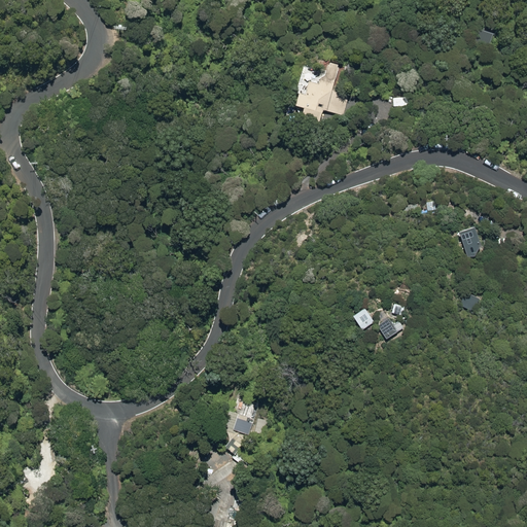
[(488,53),(494,35),(477,29),(470,46),(488,53)]
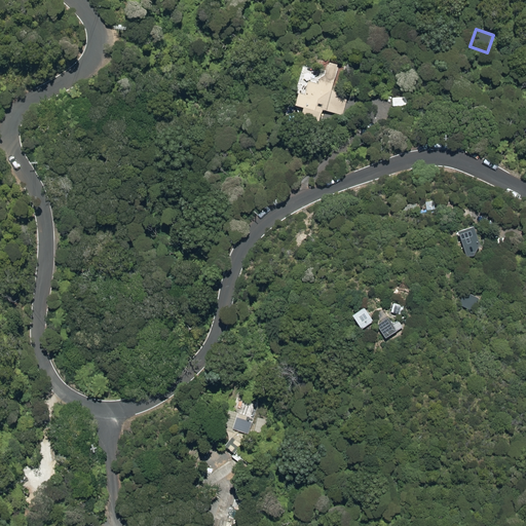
[(348,98),(330,92),(337,69),(327,66),(324,78),(320,77),(317,87),(307,84),(304,96),(297,94),(294,106),(302,108),(299,120),(316,124),(321,112),(342,119),(348,98)]
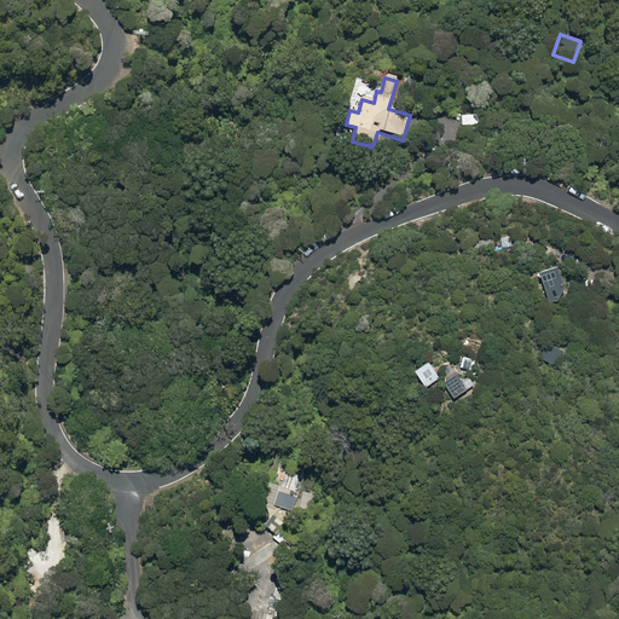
[(492,250),(490,236),(475,238),(478,253),(492,250)]
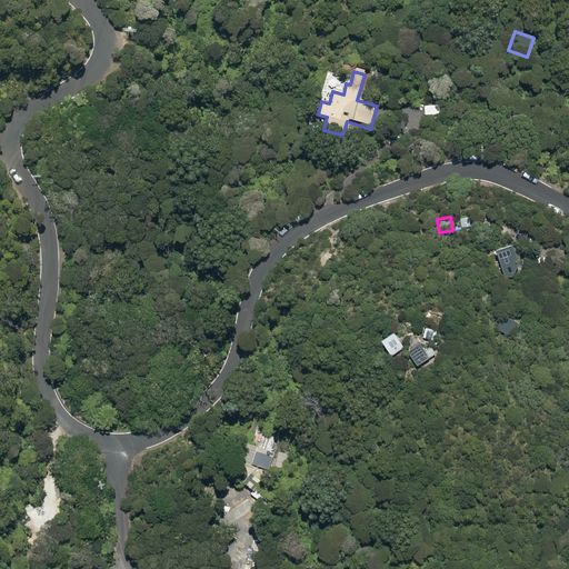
[(509,245),(492,250),(502,277),(510,276),(516,261),(509,245)]
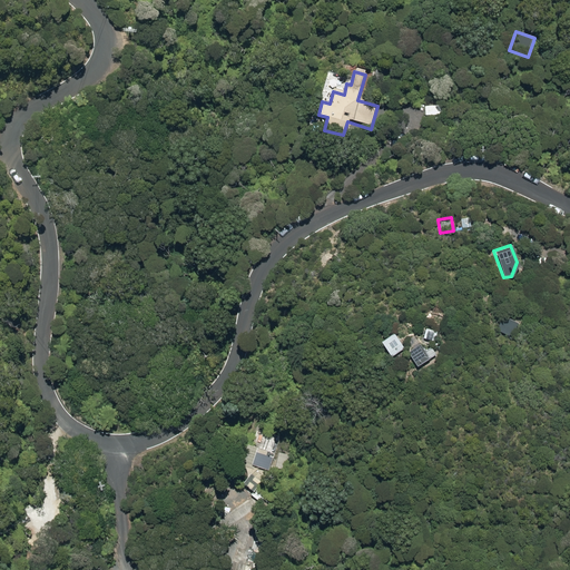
[(503,315),(497,328),(510,336),(518,323),(503,315)]
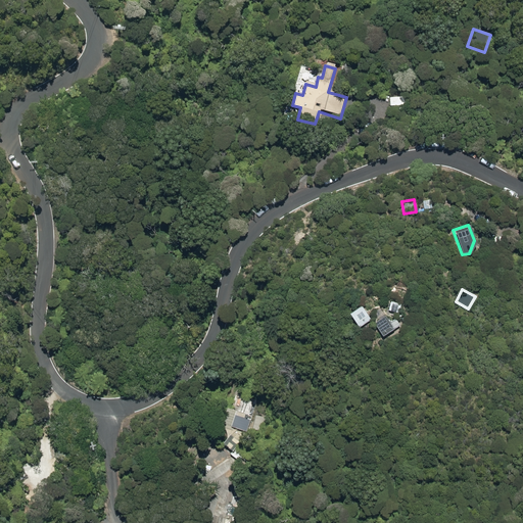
[(348,313),(358,327),(370,319),(361,304),(348,313)]
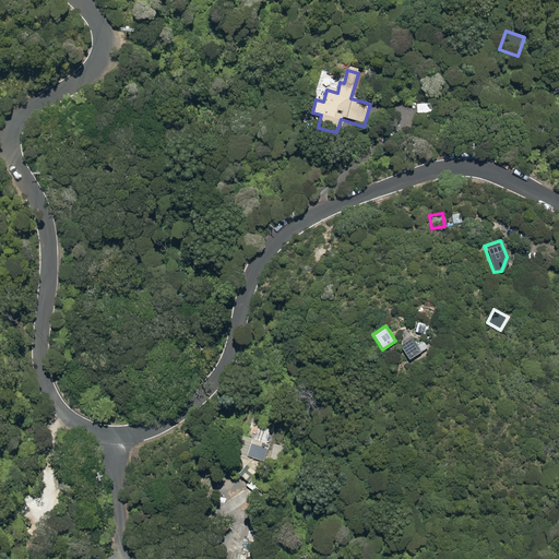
[(400,345),(408,359),(420,351),(411,337),(400,345)]
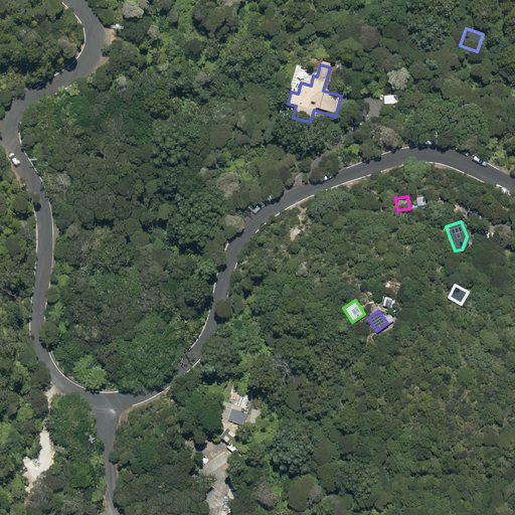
[(236,454),(248,424),(242,422),(245,411),(242,410),(243,406),(222,399),(217,413),(222,430),(218,435),(225,440),(222,444),(236,454)]
